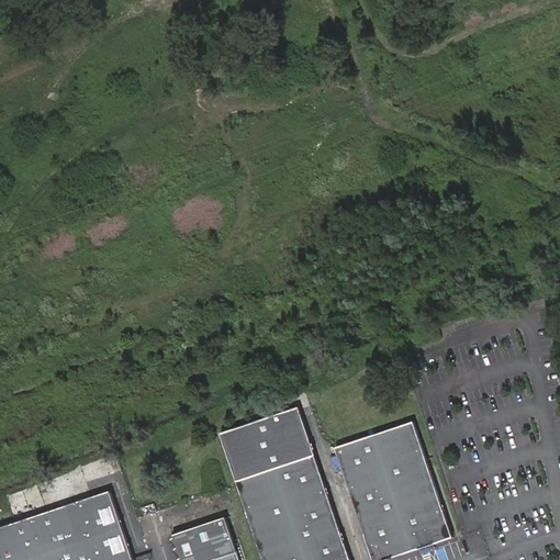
[(220,432),(262,559),(348,559),(298,405),(220,432)]
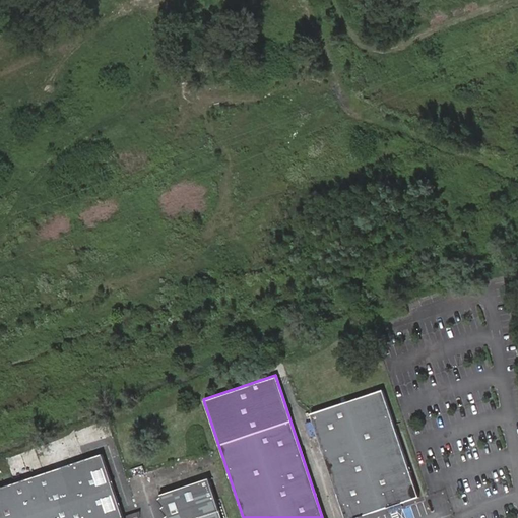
[(382,388),(340,402),(377,509),(417,495),(382,388)]
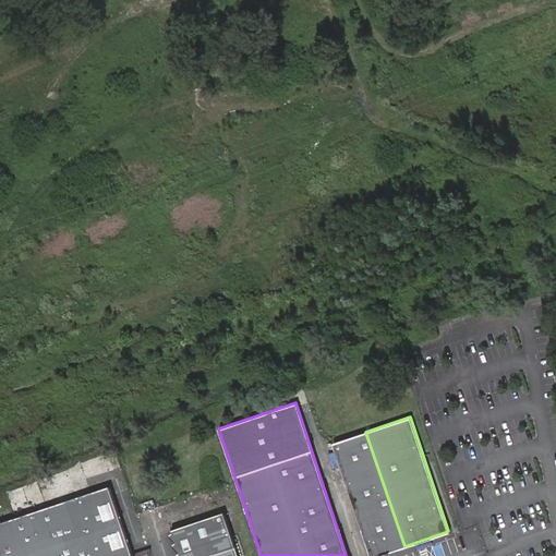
[(333,443),(370,555),(371,555),(405,546),(365,432),(333,443)]
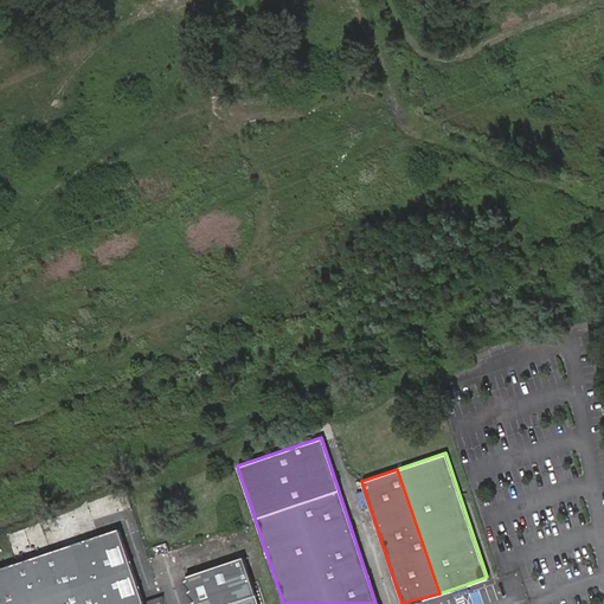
[(145,603),(121,528),(0,566),(0,603),(145,603)]
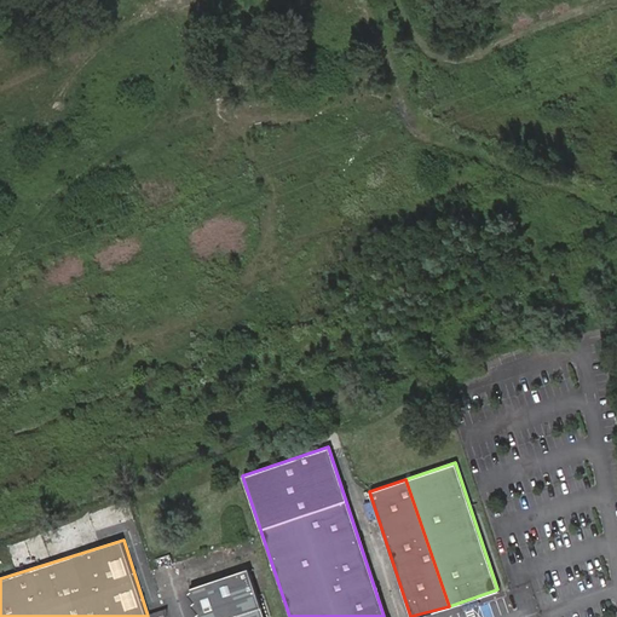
[(265,616),(249,569),(190,587),(200,616),(265,616)]
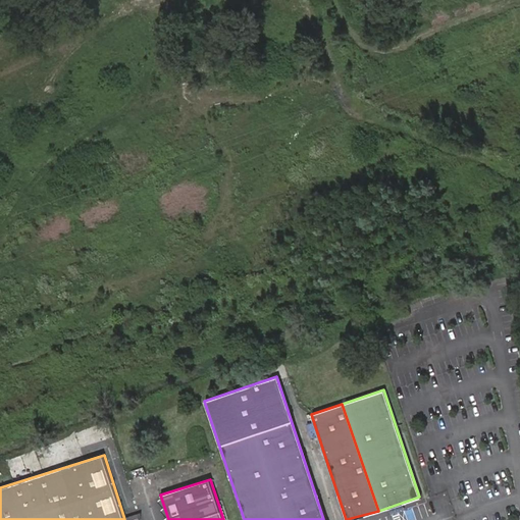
All buildings are outlined.
